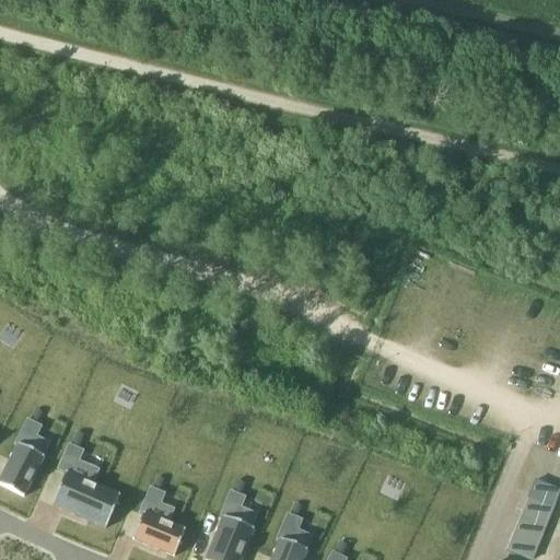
[(0,479),(0,483),(24,496),(43,456),(18,444),(0,479)]
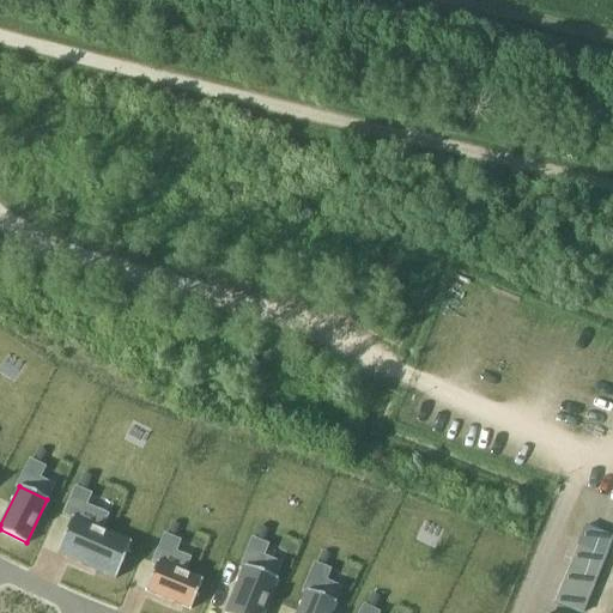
[(58,551),(114,577),(132,541),(74,515),(58,551)]
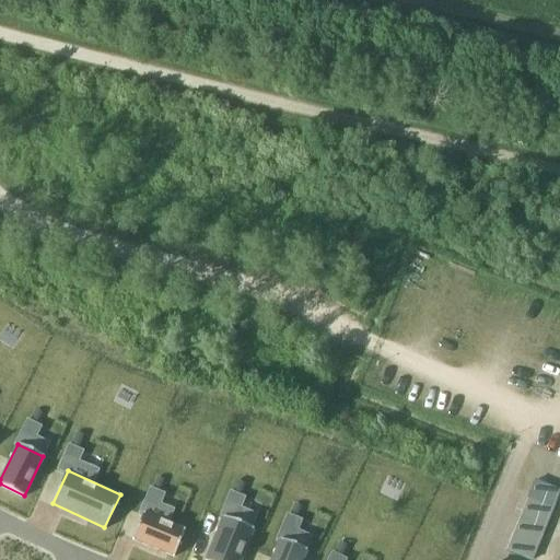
[(506,551),(527,559),(533,559),(559,493),(559,490),(535,480),(506,551)]
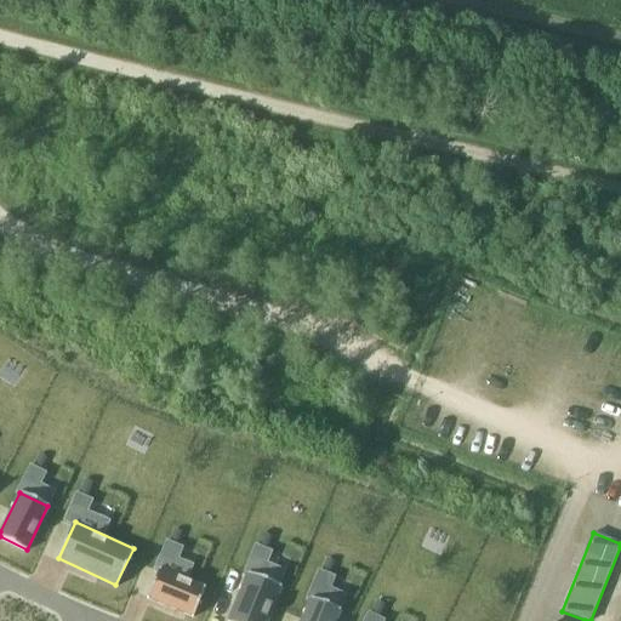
[(148,597),(194,615),(206,585),(159,567),(148,597)]
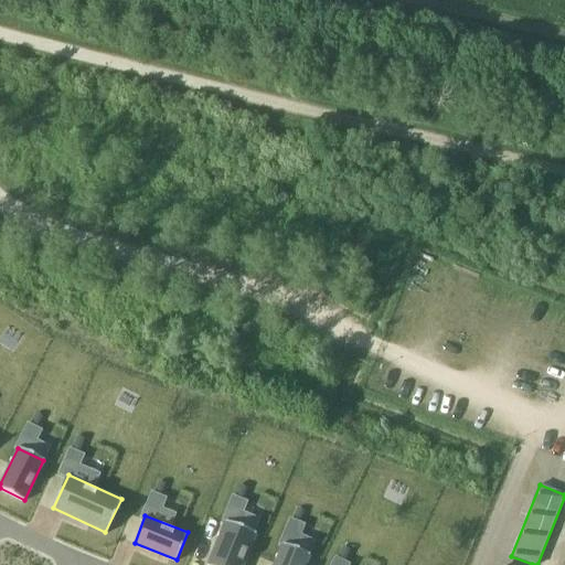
[(208,564),(243,564),(256,533),(225,521),(208,564)]
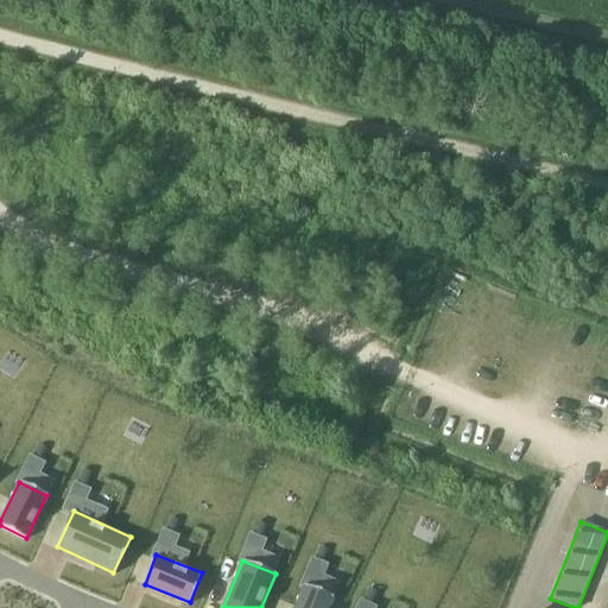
[(296,607),(329,607),(334,596),(306,584),(296,607)]
